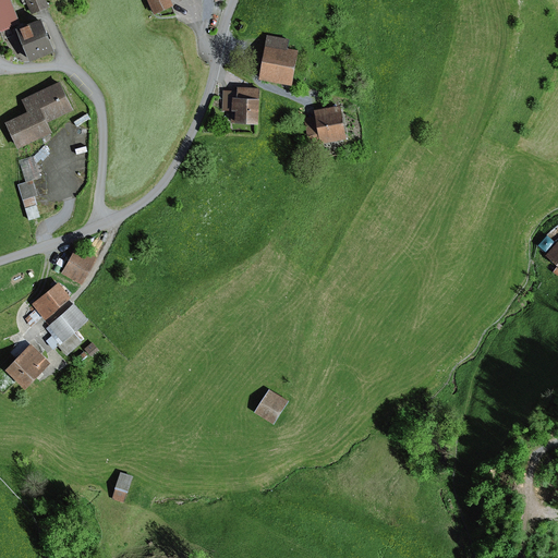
[(8,0),(0,0),(0,31),(19,24),(8,0)]
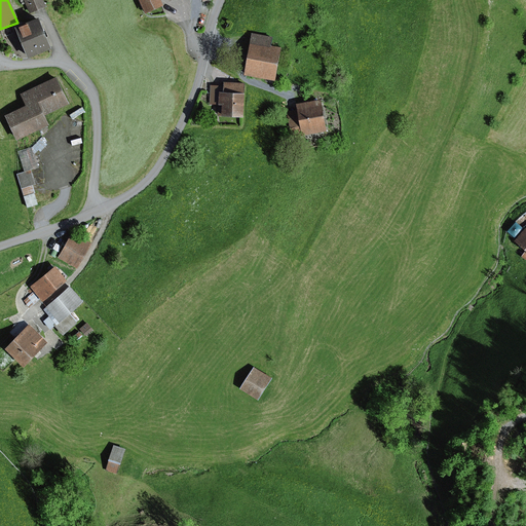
[(40,0),(22,0),(28,14),(44,7),(40,0)]
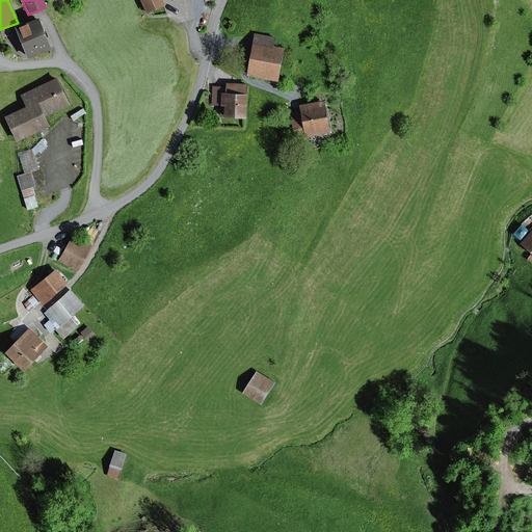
[(160,0),(140,0),(147,15),(163,7),(160,0)]
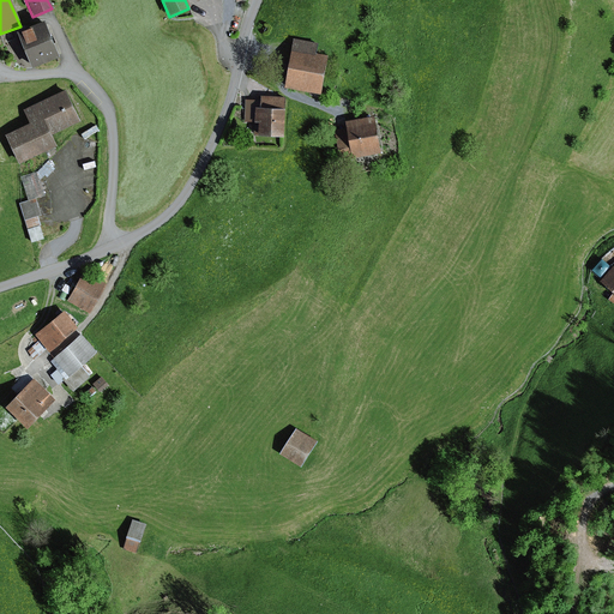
[(42,24),(17,35),(31,70),(56,59),(42,24)]
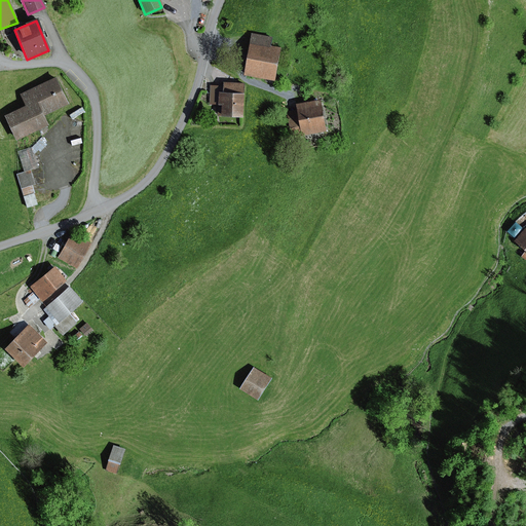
[(271,37),(252,34),(242,75),(273,81),(279,48),(269,46),(271,37)]
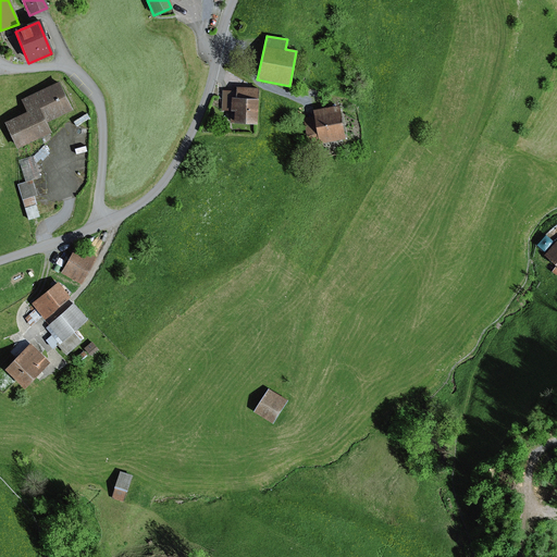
[(27,114),(5,124),(17,151),(51,135),(46,123),(72,111),(59,83),(21,101),(27,114)]
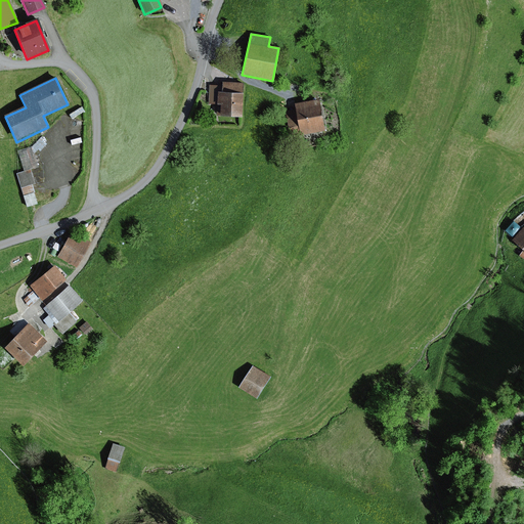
[(220,93),(217,93),(217,106),(220,106),(220,118),(242,119),(244,83),(221,81),(221,86),(220,93)]
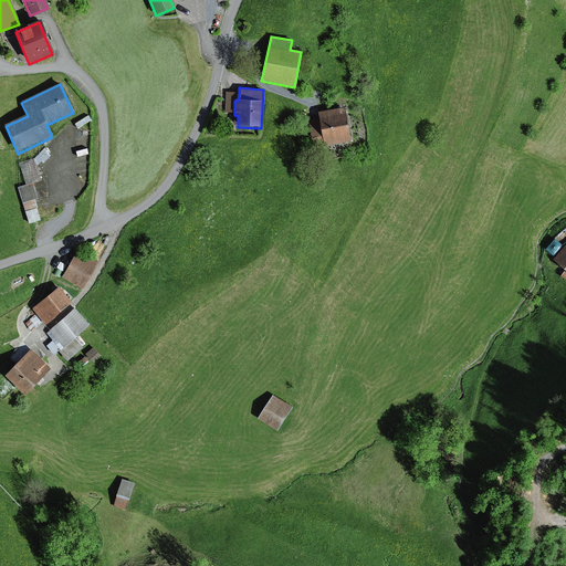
[(224,114),(234,115),(234,101),(238,101),(239,93),(226,93),(224,114)]
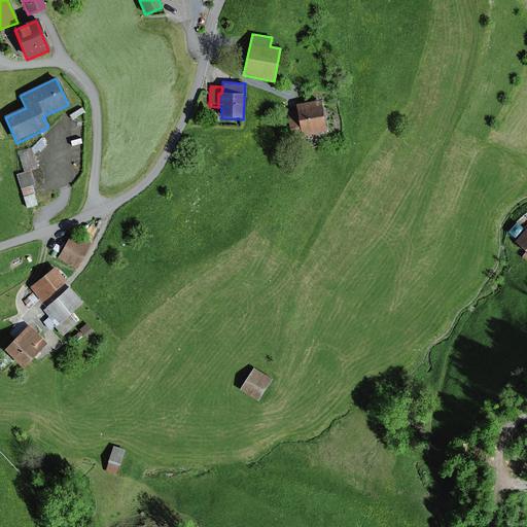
[(319,102),(295,106),(296,111),(301,137),(324,133),(319,102)]
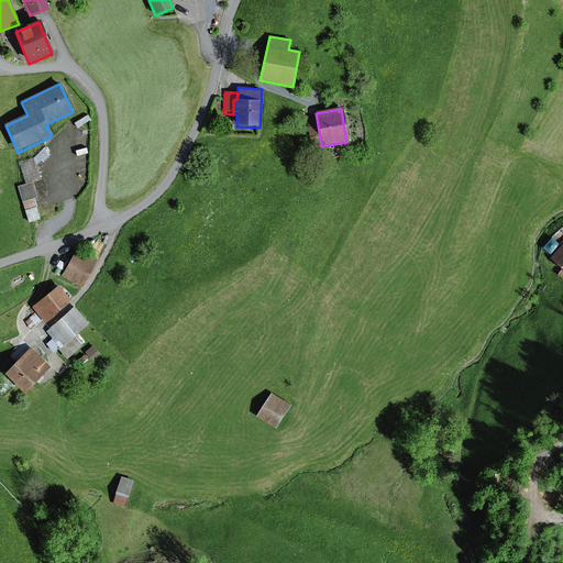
[(321,146),(317,119),(307,120),(311,148),(321,147),(321,146)]
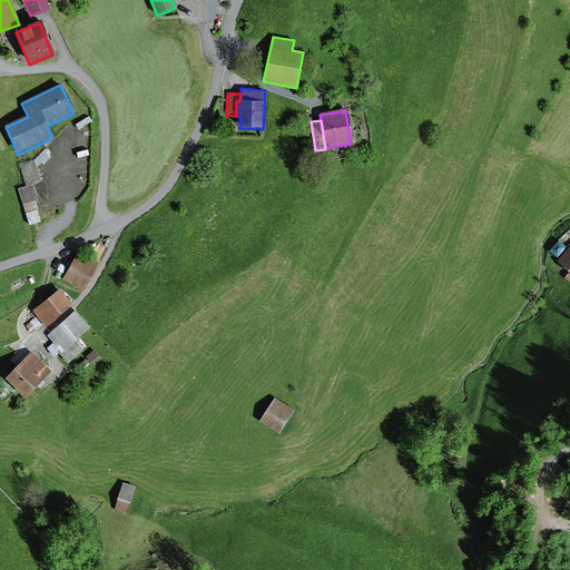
[(88,133),(77,131),(76,147),(87,148),(88,133)]
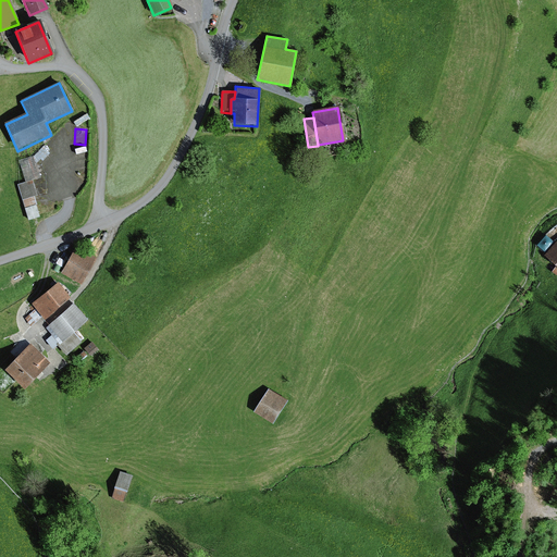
[(45,146),(34,157),(37,168),(51,153),(45,146)]
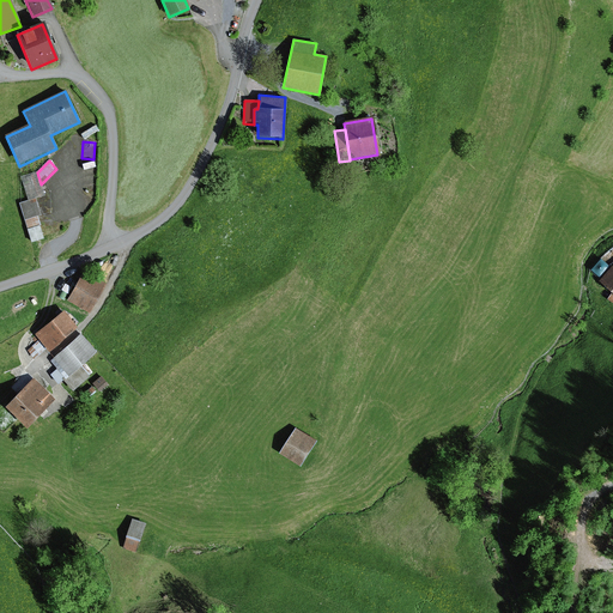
[(20,177),(29,201),(35,199),(44,196),(41,184),(37,173),(20,177)]
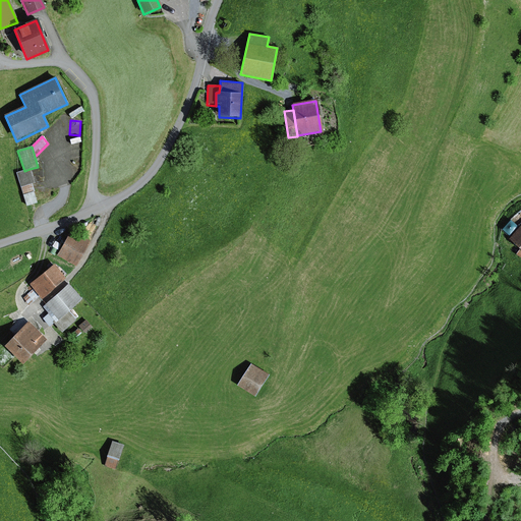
[(24,171),(16,174),(20,187),(34,182),(30,169),(24,171)]
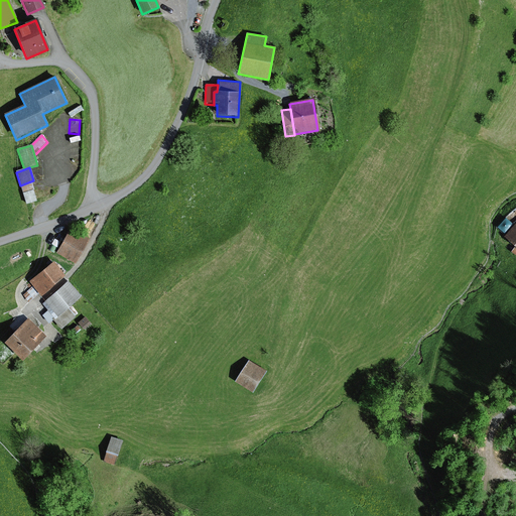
[(33,189),(22,194),(26,206),(37,202),(33,189)]
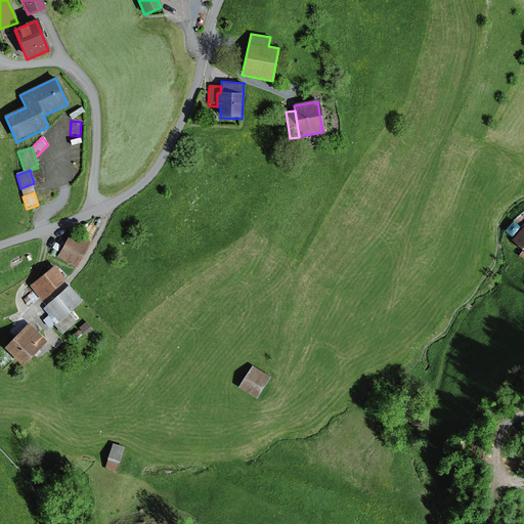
[(523,229),(522,228),(511,242),(523,252),(523,229)]
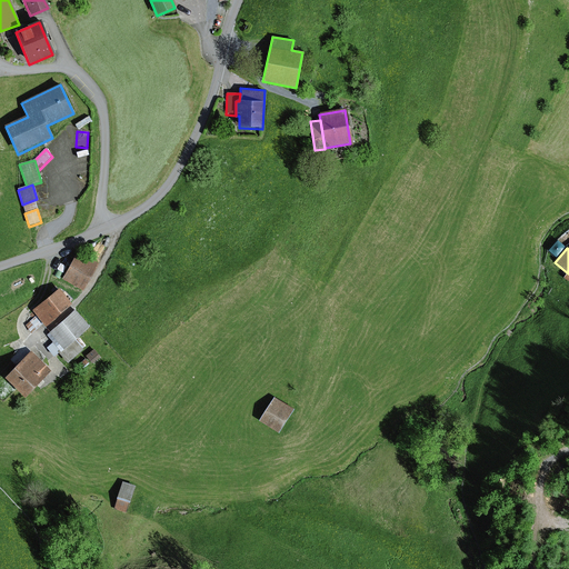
[(98,265),(78,253),(61,280),(81,292),(98,265)]
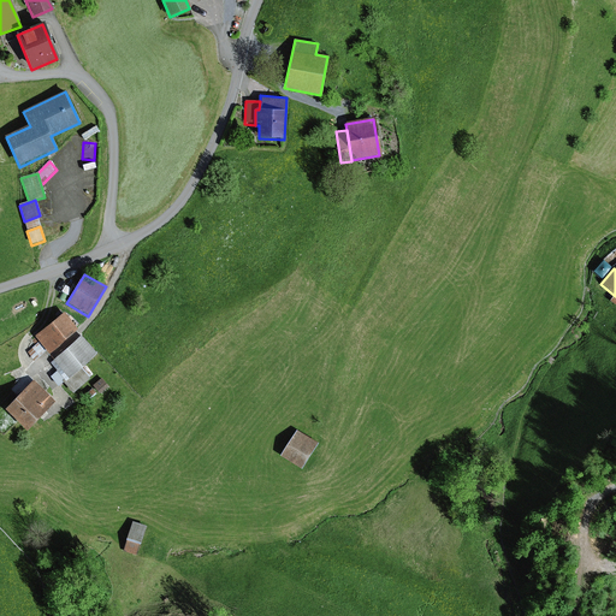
[(64,314),(35,337),(49,354),(78,332),(64,314)]
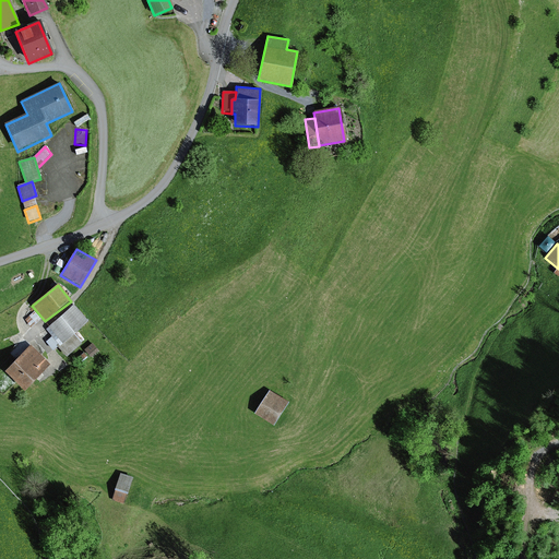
[(73,305),(45,330),(68,357),(82,345),(81,343),(83,342),(75,334),(88,322),(73,305)]
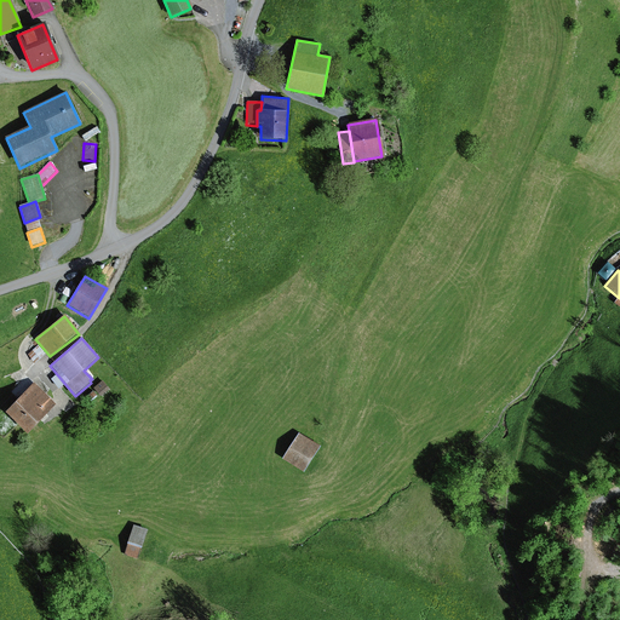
[(109,390),(102,380),(92,389),(99,397),(109,390)]
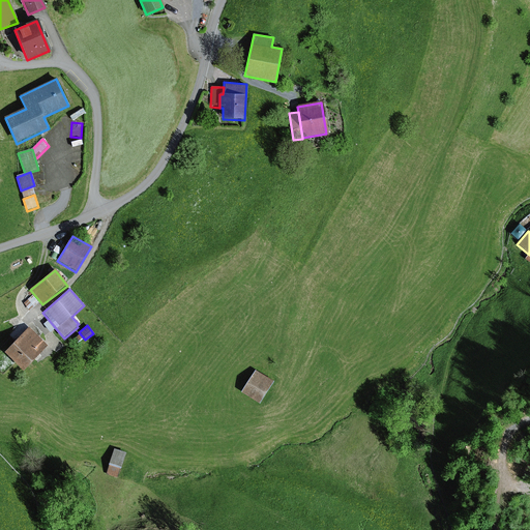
[(29,328),(3,353),(22,372),(48,347),(29,328)]
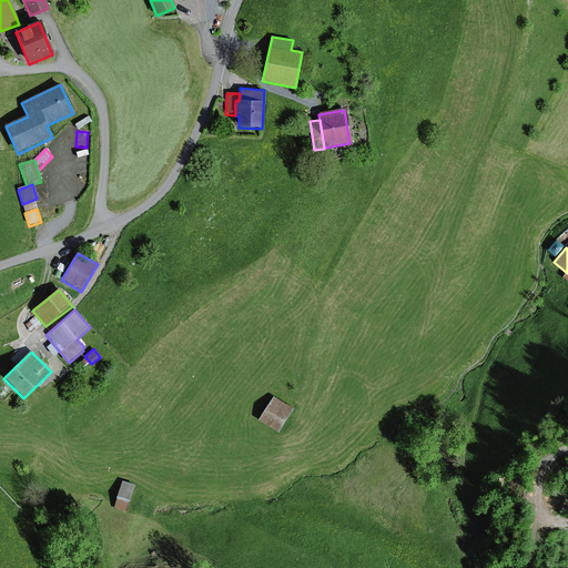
[(293,409),(273,397),(257,421),(277,434),(293,409)]
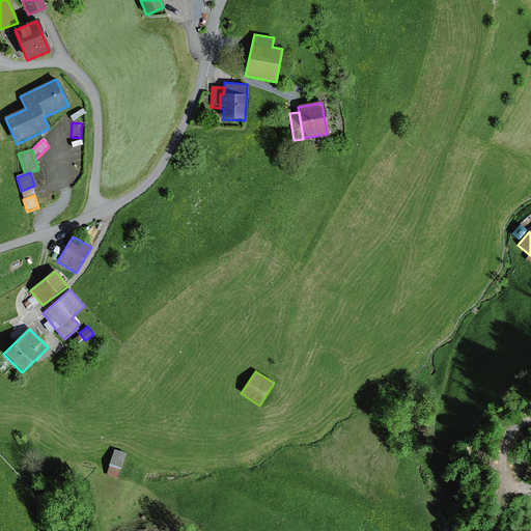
[(126,454),(114,450),(106,476),(117,479),(126,454)]
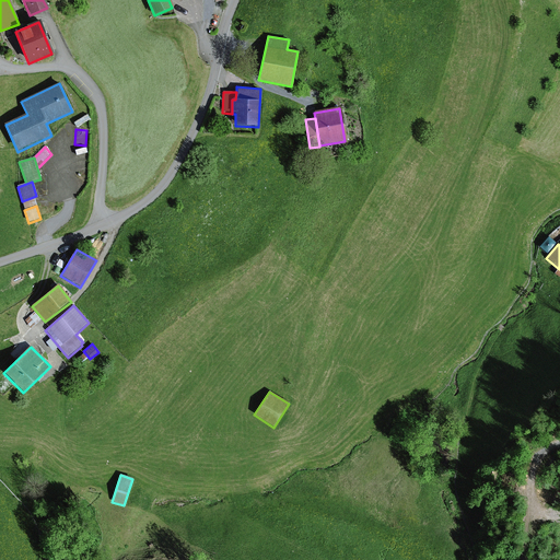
All buildings are outlined.
